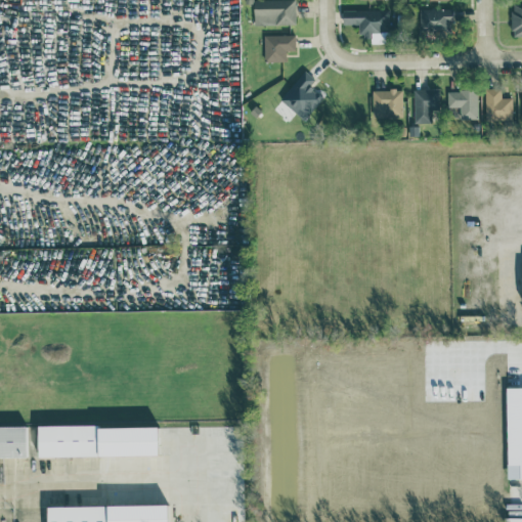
[(297,26),(296,1),(254,2),(255,27),(297,26)]
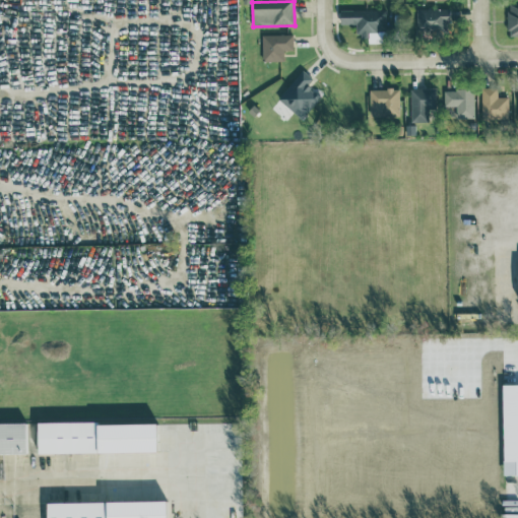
[(510,38),(517,37),(517,4),(509,5),(510,38)]
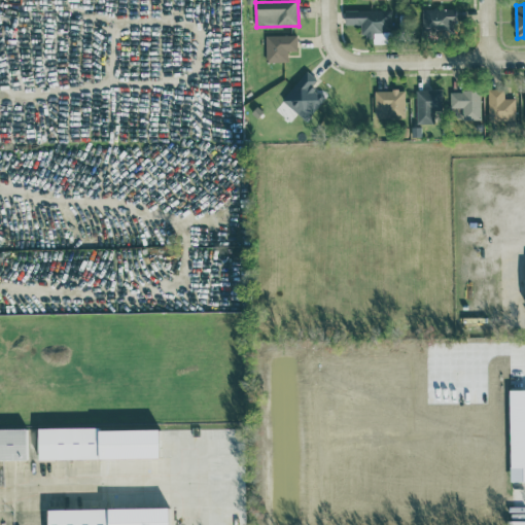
[(457,10),(423,10),(423,34),(451,34),(451,29),(457,29),(457,10)]
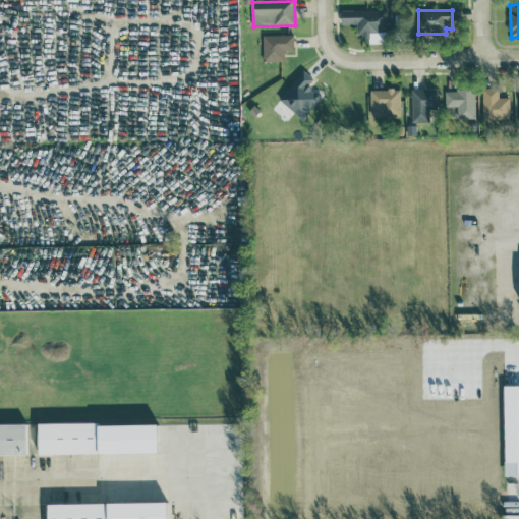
[(370,34),(393,34),(393,11),(341,12),(341,25),(357,25),(357,38),(371,37),(370,34)]
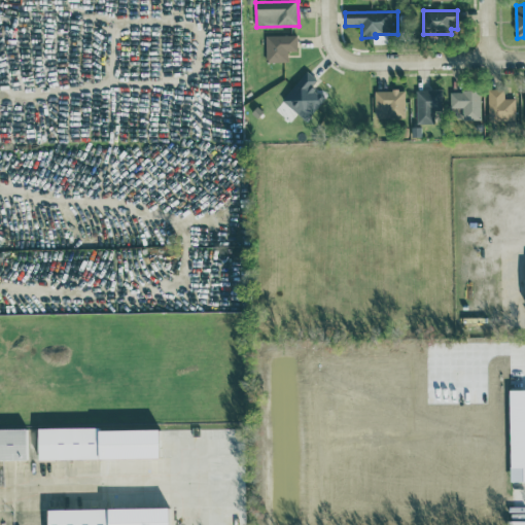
[(288,63),(288,54),(299,54),(298,36),(266,37),(267,64),(288,63)]
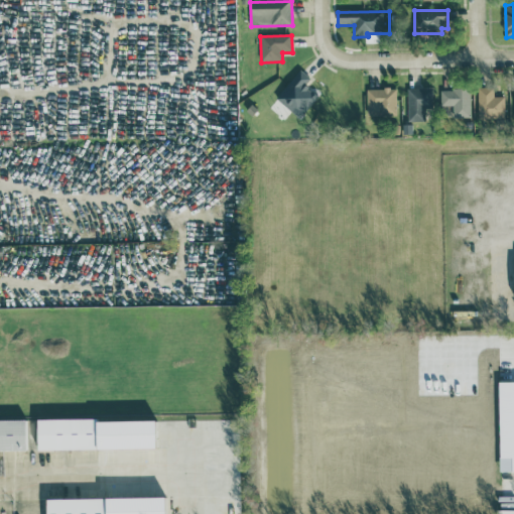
[(311,80),(301,72),(276,99),(299,120),(319,98),(305,86),(311,80)]
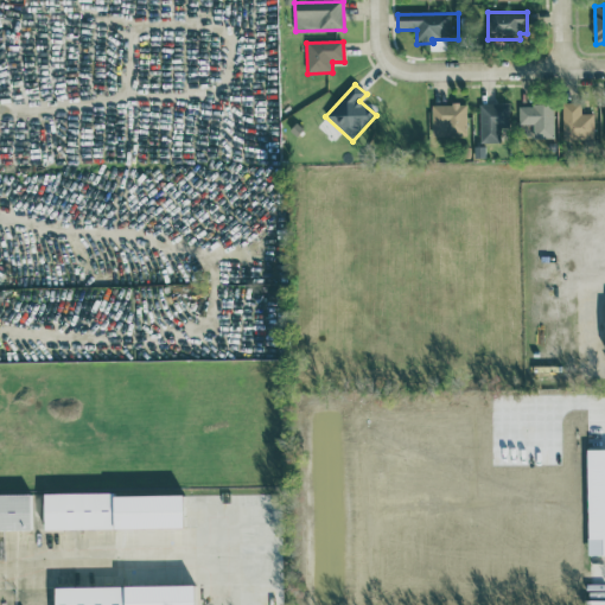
[(583,103),(564,104),(565,141),(596,141),(594,115),(583,115),(583,103)]
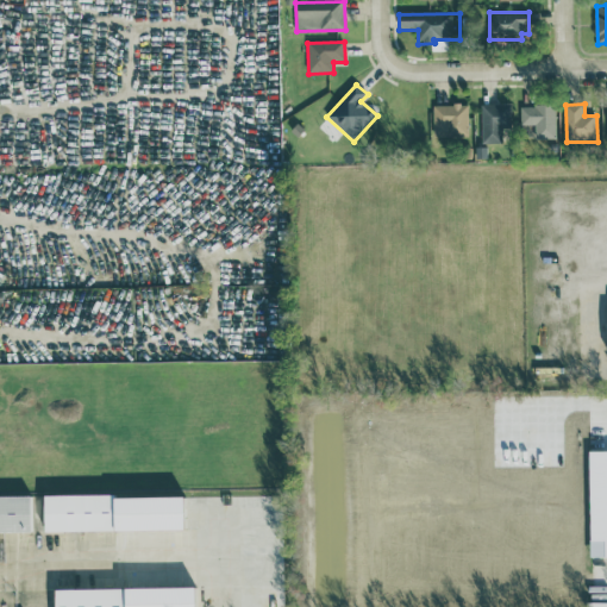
[(482,106),(483,144),(504,144),(502,130),(512,130),(511,105),(482,106)]
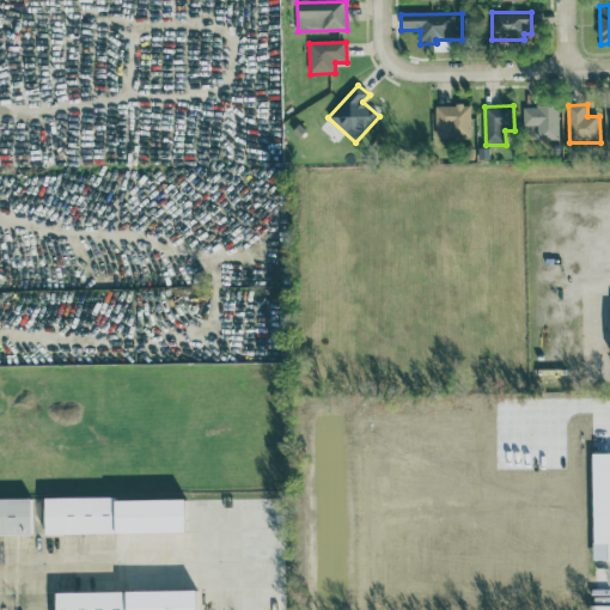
[(471,107),(435,107),(437,139),(471,139),(471,107)]
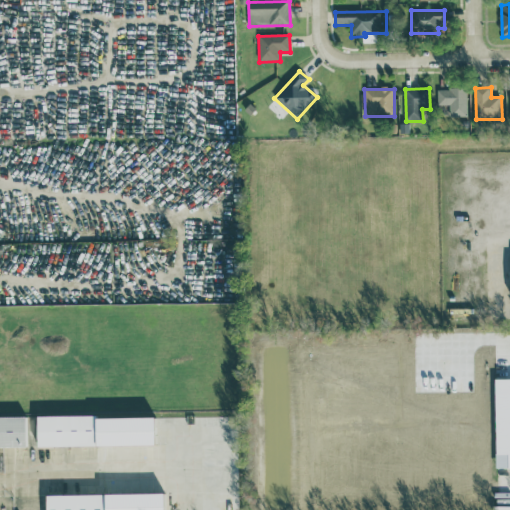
[(439,106),(450,106),(450,118),(468,117),(467,89),(438,90),(439,106)]
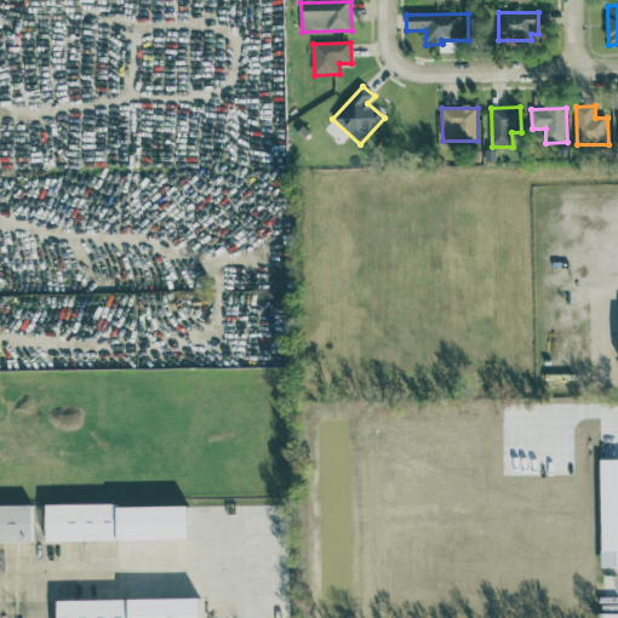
[(186,503),(44,505),(45,541),(187,538),(186,503)]
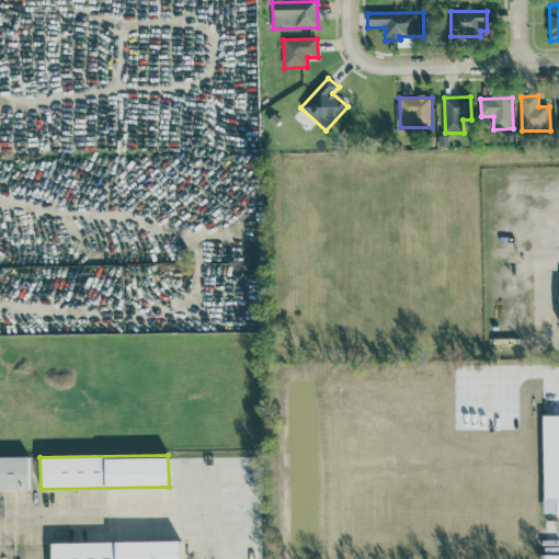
[(0,490),(29,490),(29,456),(0,456),(0,490)]
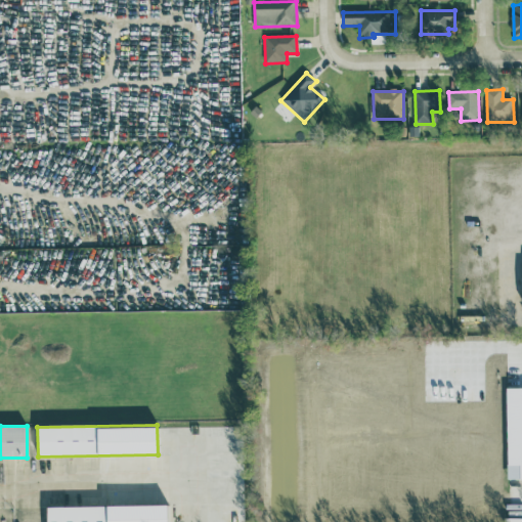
[(167,521),(167,505),(47,507),(47,521),(167,521)]
